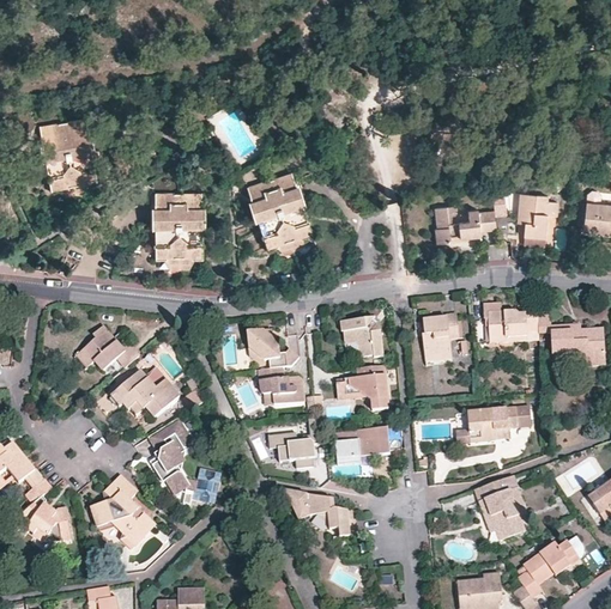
[(94,133),(91,117),(67,122),(44,126),(47,140),(50,159),(53,176),(55,190),(65,189),(70,192),(80,190),(90,189),(94,184),(102,183),(100,168),(96,151),(94,133)]
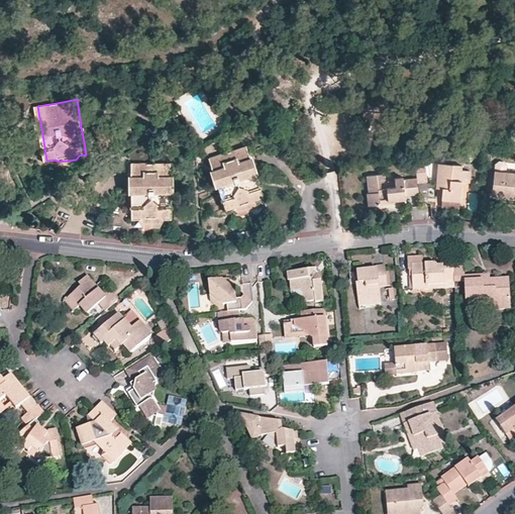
[(250,202),(255,197),(263,196),(260,185),(249,149),(245,136),(226,142),(208,147),(211,161),(221,195),(224,206),(228,206),(238,205),(250,202)]
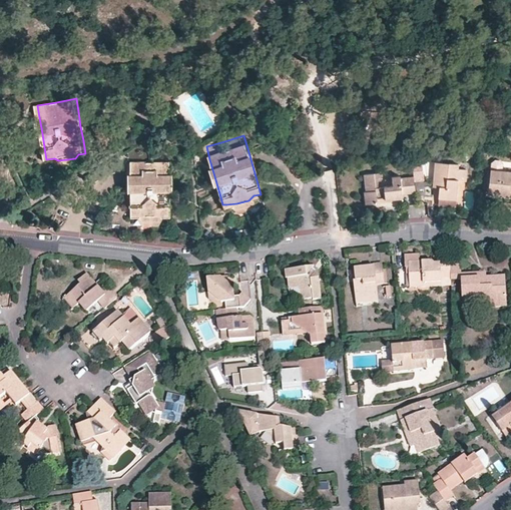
[(492,158),(491,166),(488,189),(508,191),(508,187),(510,186),(510,167),(502,167),(503,160),(500,156),(495,155),(492,158)]
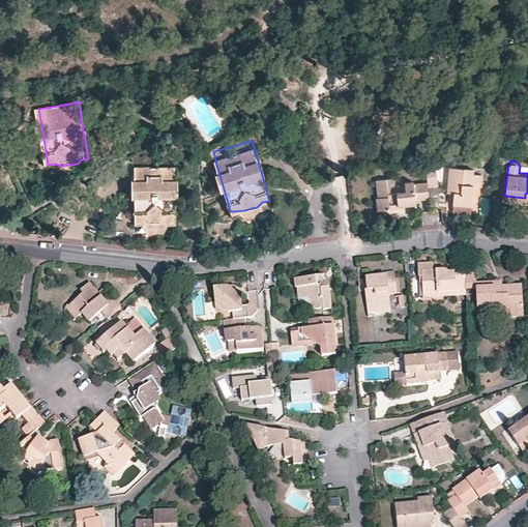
[(159,223),(168,220),(175,220),(175,209),(175,193),(175,176),(175,163),(153,163),(134,163),(134,175),(134,209),(134,220),(139,220),(146,223),(159,223)]
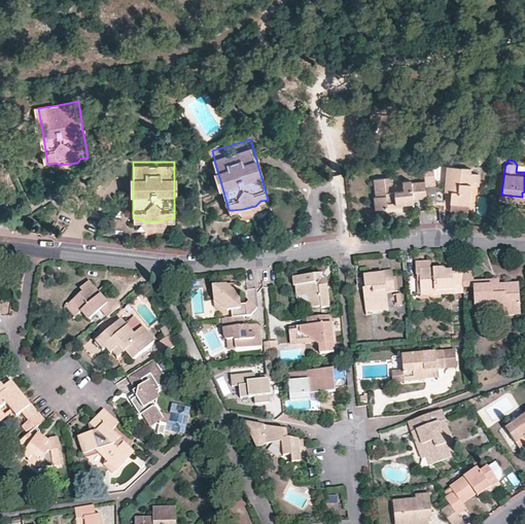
[(431,162),(422,163),(423,178),(424,183),(434,182),(431,162)]
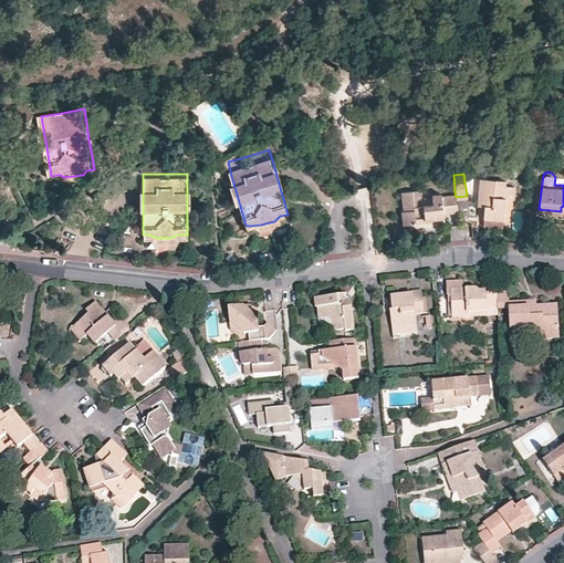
[(483,216),(502,217),(503,196),(512,197),(513,184),(504,183),(504,178),(480,176),(479,197),(487,198),(487,202),(484,202),(483,204),(483,216)]
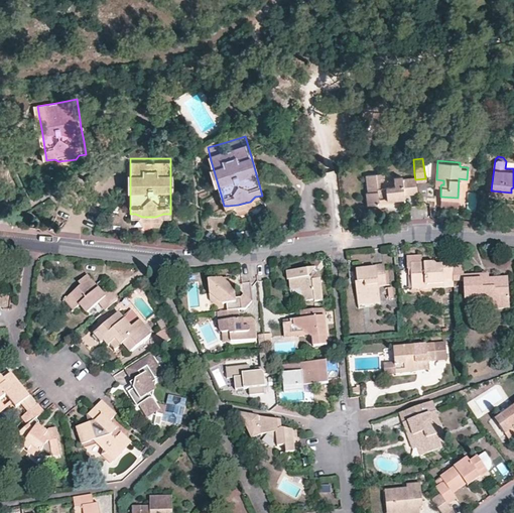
[(415,179),(414,174),(402,176),(401,174),(393,175),(394,182),(380,184),(379,178),(383,177),(382,170),(366,172),(368,188),(366,188),(367,202),(378,201),(378,199),(396,197),(395,191),(404,190),(416,189),(415,179)]
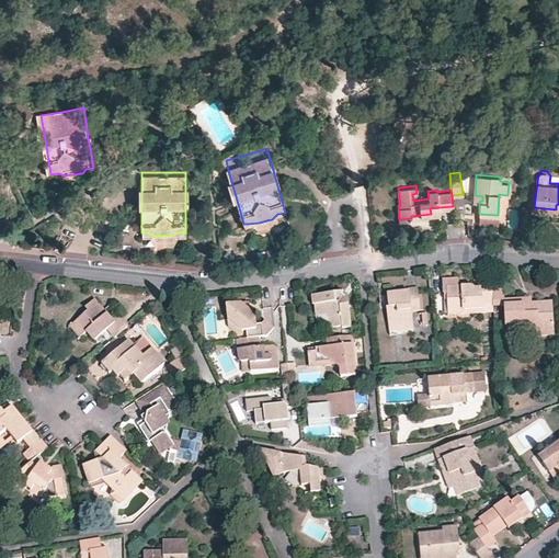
[(272,223),(277,214),(272,219),(259,223),(248,224),(255,227),(272,223)]
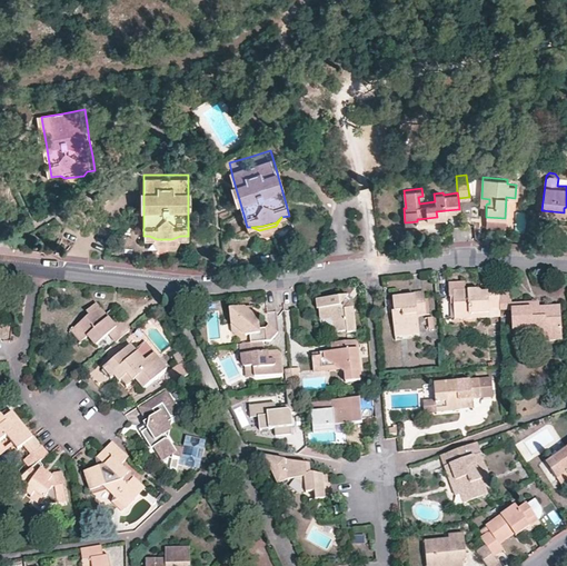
[(504,227),(505,218),(486,217),(485,225),(504,227)]
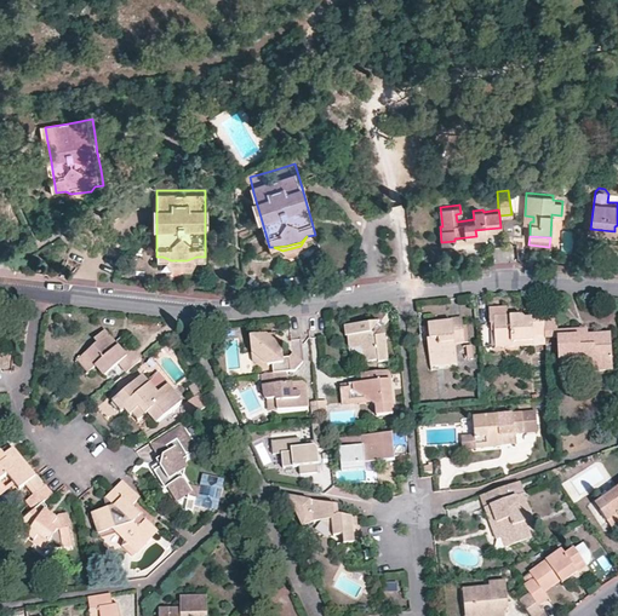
[(189,268),(196,257),(187,260),(171,260),(162,257),(169,268),(189,268)]
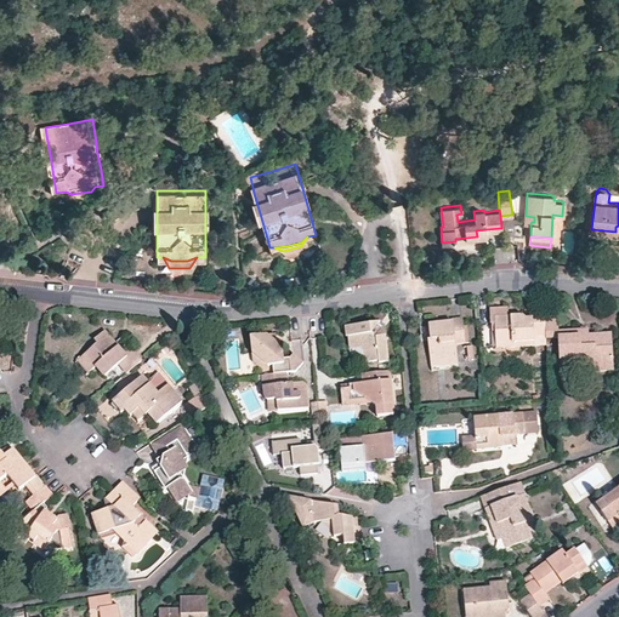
[(544,333),(544,318),(543,309),(531,309),(531,316),(526,316),(523,320),(518,320),(518,314),(506,314),(506,306),(488,306),(488,321),(492,321),(493,332),(498,332),(499,347),(532,344),(532,335),(544,333)]
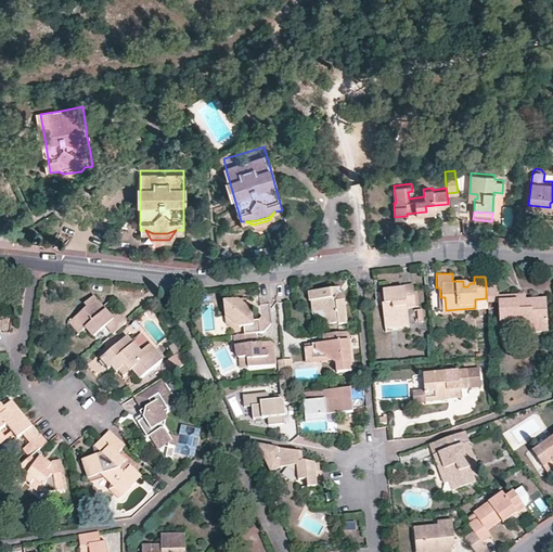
[(383,321),(398,319),(399,323),(409,321),(407,303),(413,302),(410,278),(400,279),(400,282),(384,284),(385,295),(386,300),(383,300),(380,302),(383,321)]
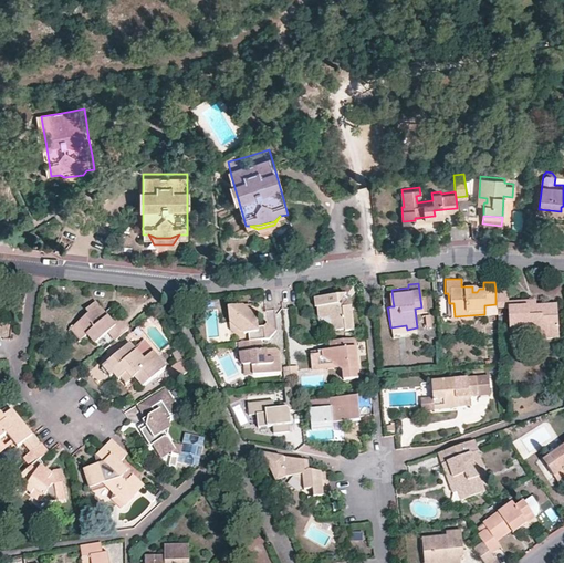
[(508,290),(495,290),(495,304),(497,309),(510,308),(510,327),(540,326),(541,335),(541,337),(557,336),(559,336),(559,335),(559,334),(556,304),(556,303),(555,303),(536,304),(535,300),(530,300),(508,301),(508,290)]
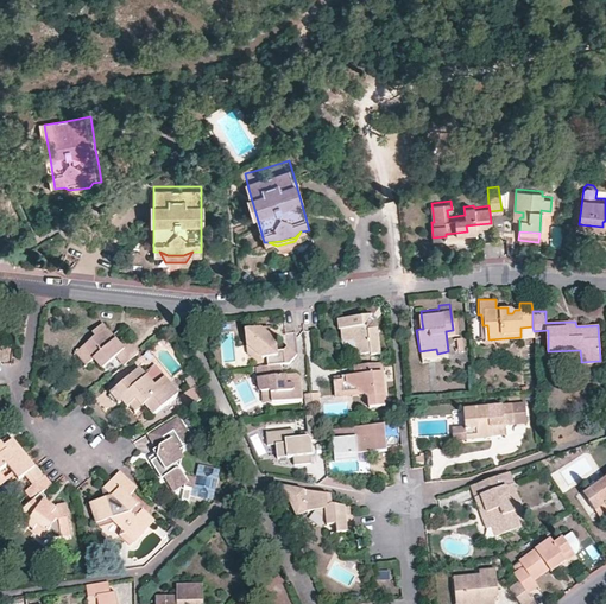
[(380,351),(377,322),(370,317),(368,313),(336,317),(338,328),(339,328),(340,336),(345,339),(346,338),(348,338),(349,338),(352,338),(353,339),(354,341),(355,342),(355,343),(357,348),(360,351),(370,351),(370,353),(380,351)]
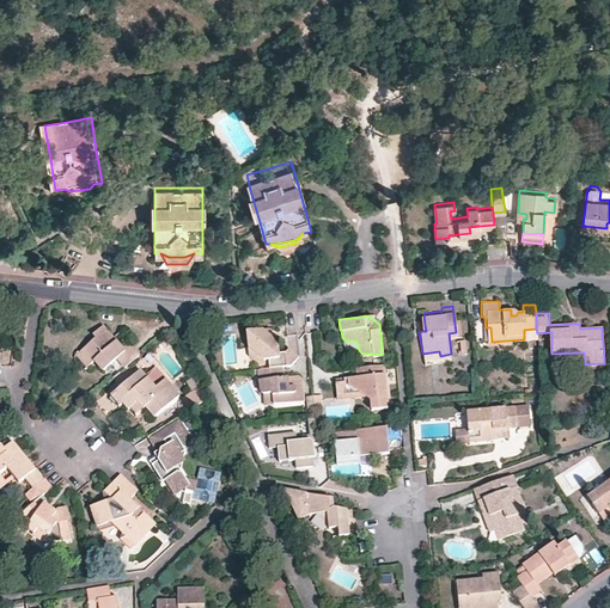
[(115,357),(123,366),(138,352),(126,338),(119,344),(110,335),(101,324),(91,332),(93,336),(79,349),(89,360),(91,357),(102,368),(115,357)]
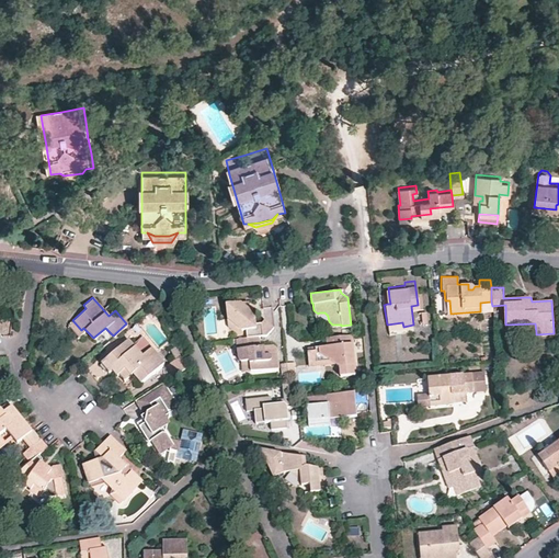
[(225,317),(240,328),(244,328),(244,336),(257,334),(265,334),(273,326),(266,321),(263,319),(260,323),(253,325),(252,309),(246,304),(246,300),(224,302),(225,317)]
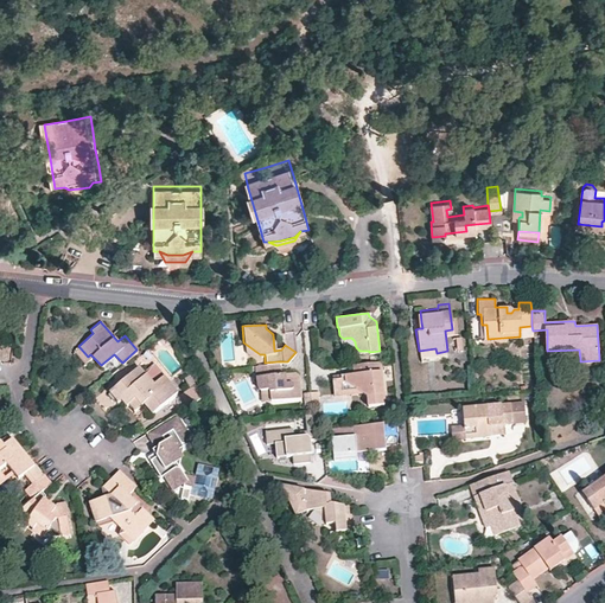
[(260,354),(243,342),(243,348),(252,355),(260,354)]
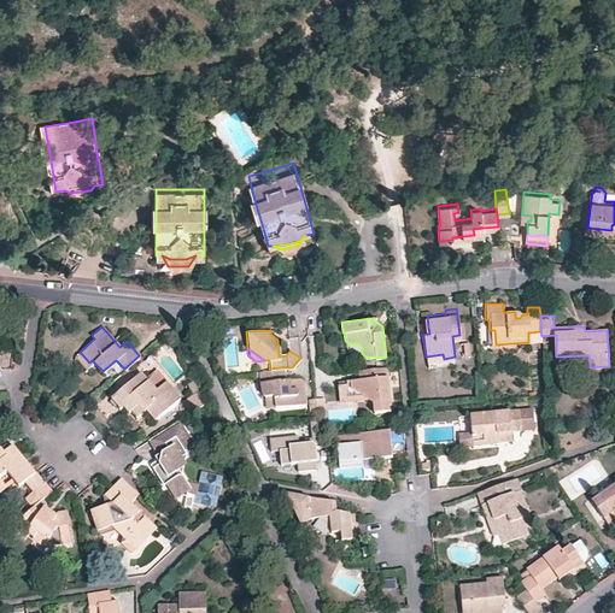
[(83,369),(89,363),(80,352),(74,357),(83,369)]
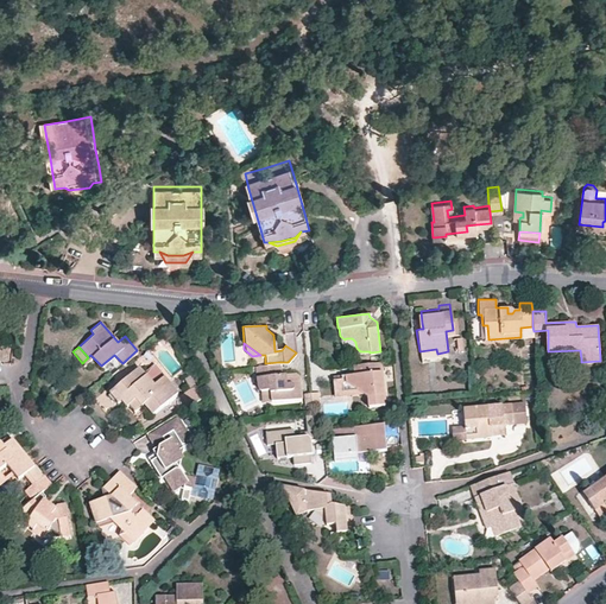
[(581,360),(580,350),(548,351),(549,361),(581,360)]
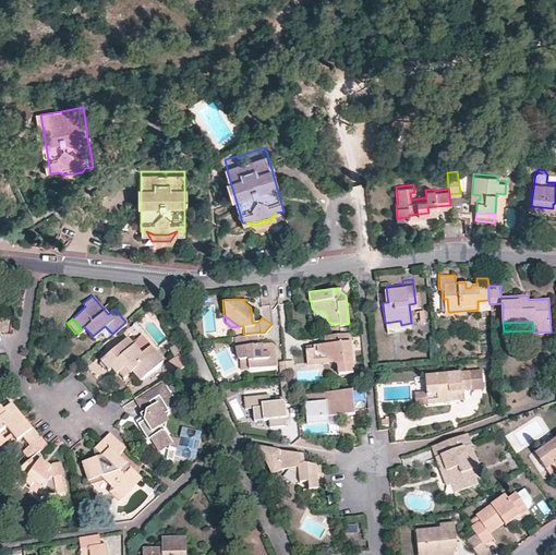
[(352,372),(349,332),(322,334),(323,342),(315,344),(315,350),(330,361),(335,364),(335,373),(352,372)]
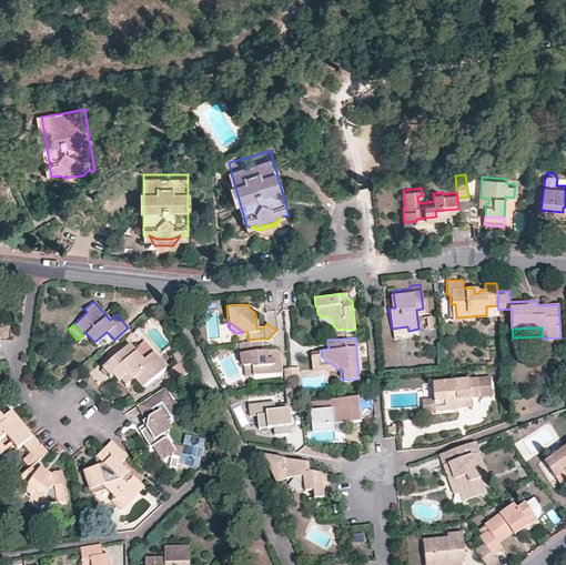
[(152,350),(143,339),(133,347),(142,359),(152,350)]
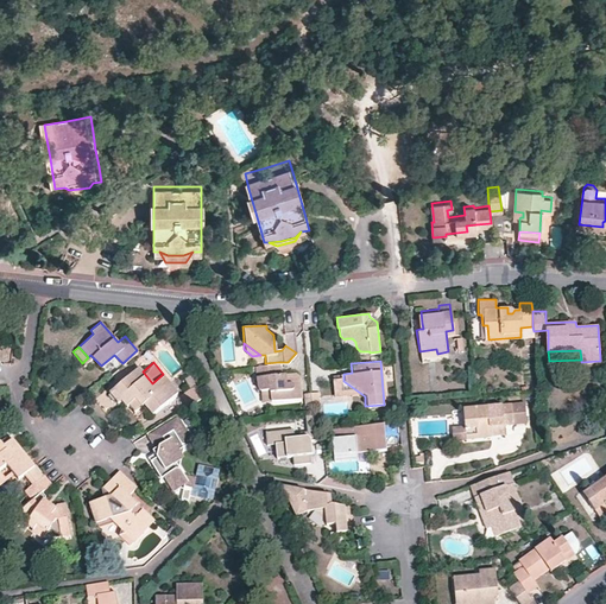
[(265,363),(254,364),(256,387),(256,388),(257,388),(257,389),(258,389),(259,389),(269,389),(270,400),(301,398),(300,386),(297,374),(297,373),(296,373),(296,372),(295,372),(279,373),(278,362),(265,363)]
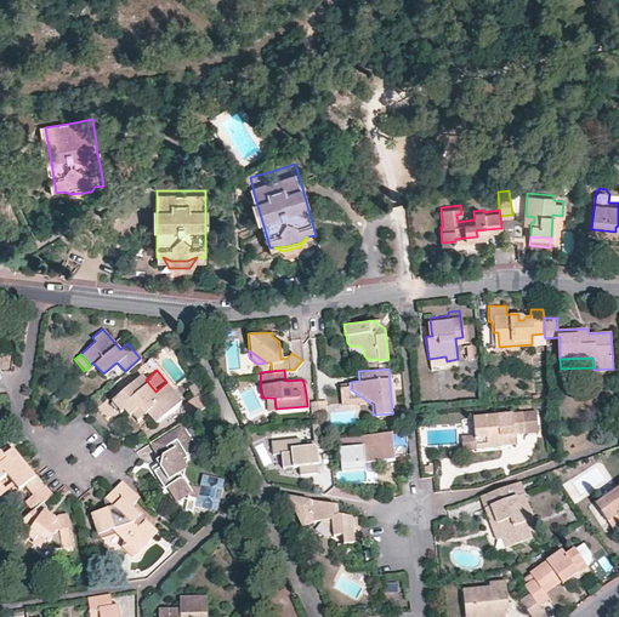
[(137,406),(145,413),(147,412),(155,422),(181,399),(166,382),(155,392),(146,380),(140,373),(113,398),(123,409),(125,406),(131,412),(137,406)]
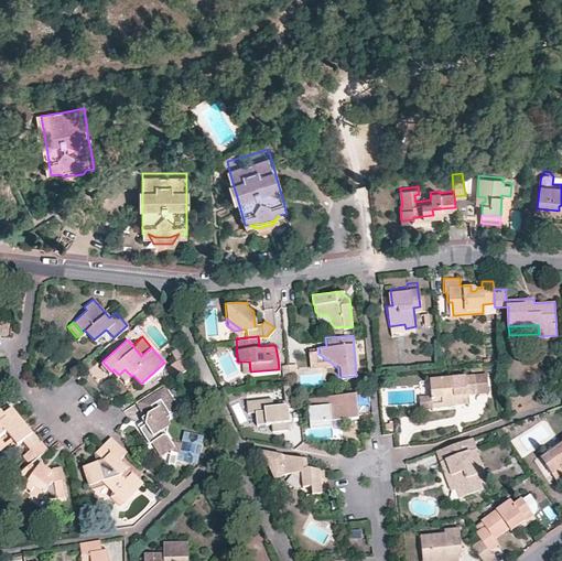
[(334,365),(319,354),(319,347),(312,347),(306,348),(309,368),(334,365)]
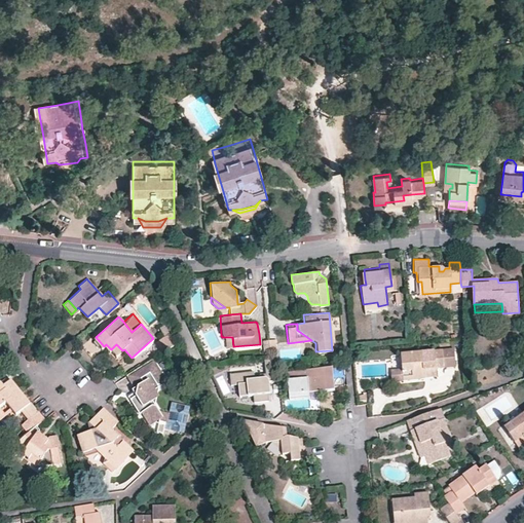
[(104,346),(96,337),(94,340),(101,348),(104,346)]
